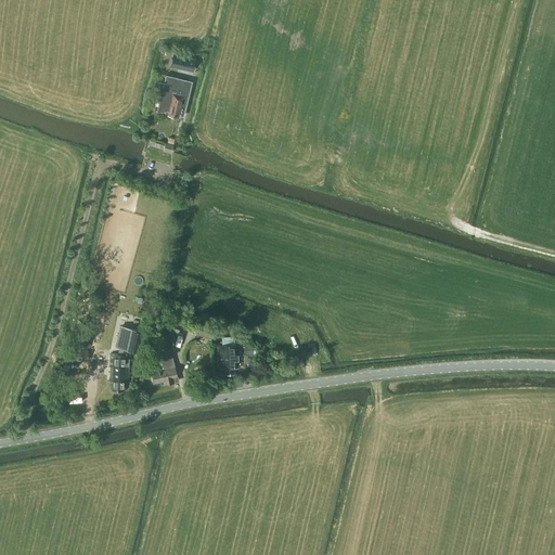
[(195,59),(179,55),(177,67),(193,71),(195,59)]
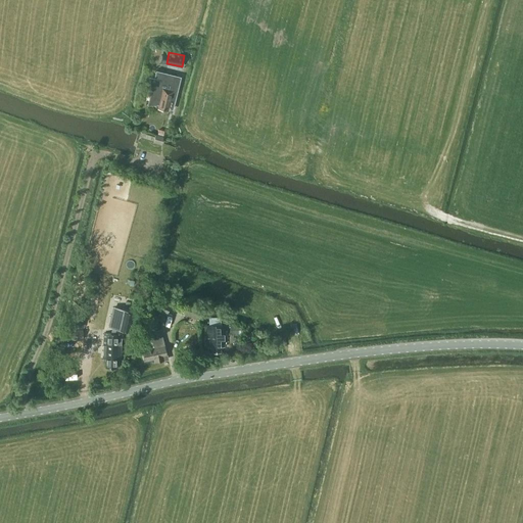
[(171,107),(175,91),(160,88),(156,104),(159,104),(158,108),(168,110),(169,107),(171,107)]
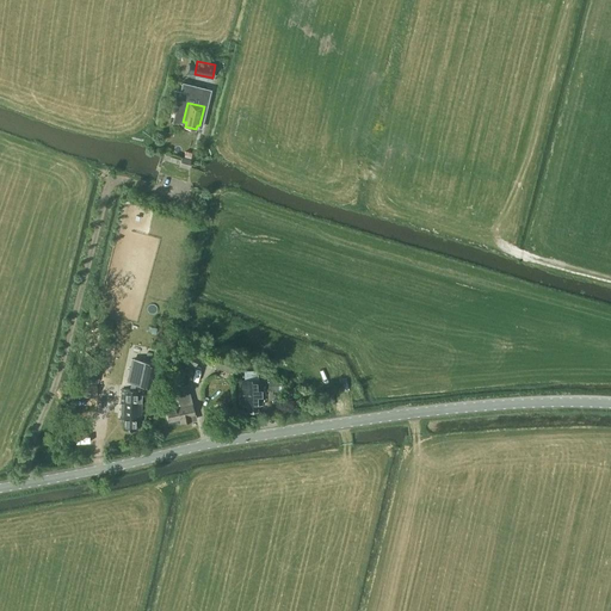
[(184,158),(181,156),(179,166),(189,168),(191,160),(184,158)]
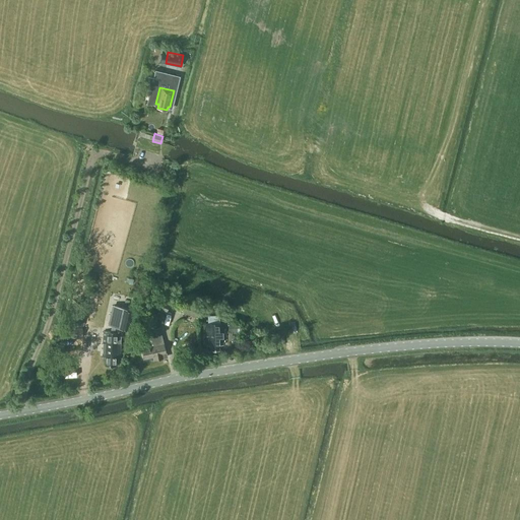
[(150,295),(146,305),(166,313),(170,303),(150,295)]
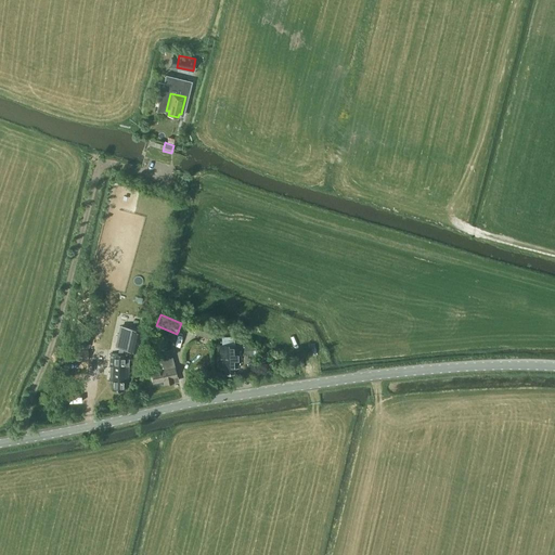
[(195,334),(211,339),(216,328),(198,323),(195,334)]
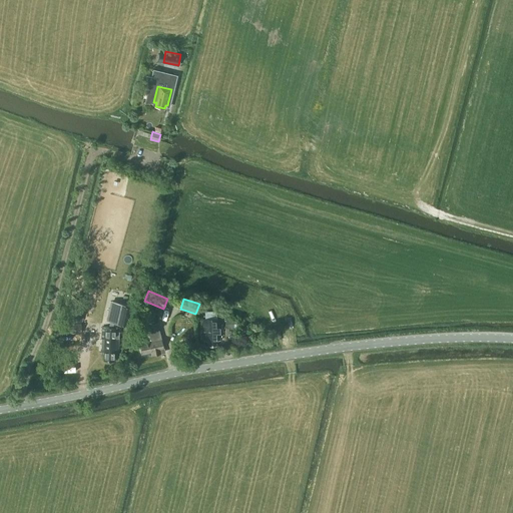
[(118,349),(119,328),(117,328),(118,324),(128,326),(132,306),(111,301),(106,321),(110,322),(109,327),(102,327),(101,352),(104,352),(104,361),(115,361),(115,349),(118,349)]
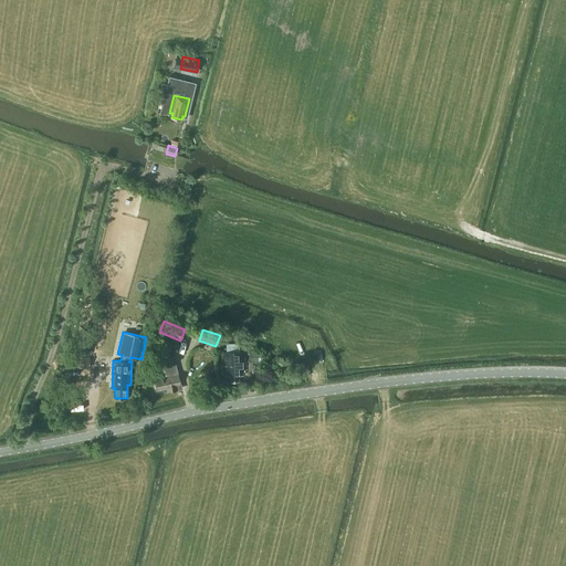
[(234,353),(233,346),(227,346),(227,353),(222,353),(223,377),(228,377),(228,383),(239,383),(238,377),(242,377),(241,353),(234,353)]
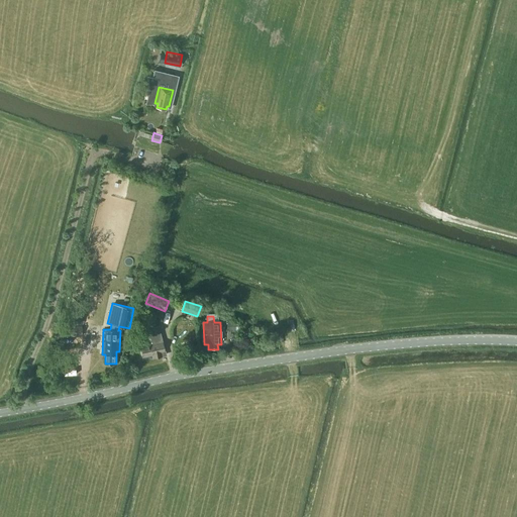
[(249,330),(248,325),(240,326),(240,319),(227,319),(228,331),(249,330)]
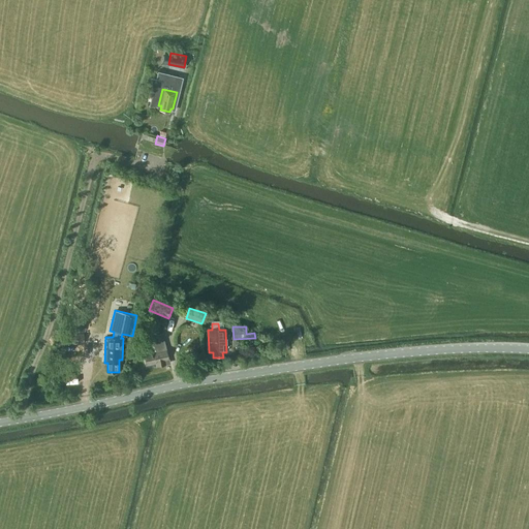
[(84,333),(67,333),(67,344),(84,343),(84,333)]
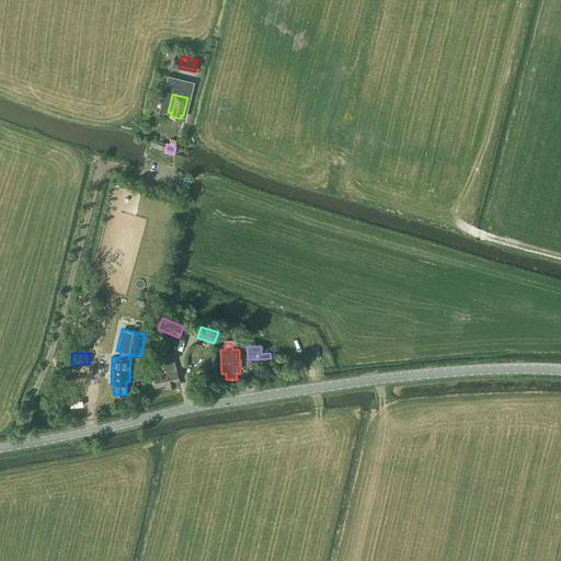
[(179,386),(173,359),(172,354),(158,357),(159,366),(151,368),(156,388),(165,386),(165,389),(175,388),(174,387),(179,386)]
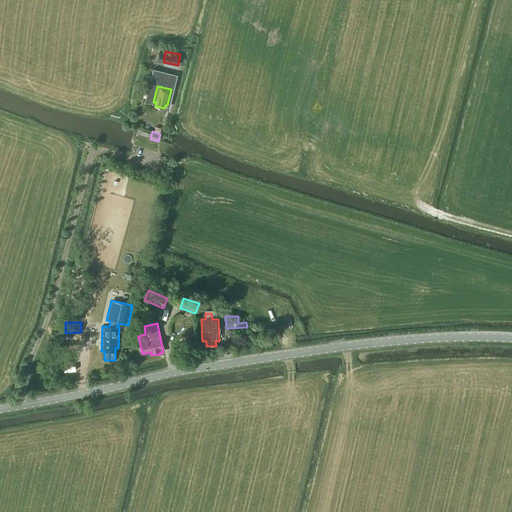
All buildings are outlined.
